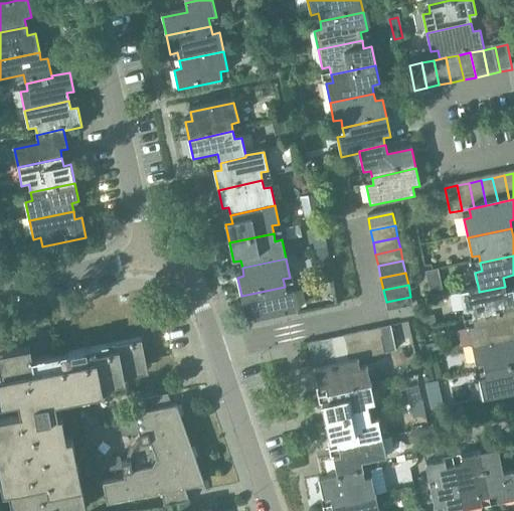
[(285,287),(241,296),(245,315),(251,313),(253,322),(298,313),(294,293),(287,295),(285,287)]
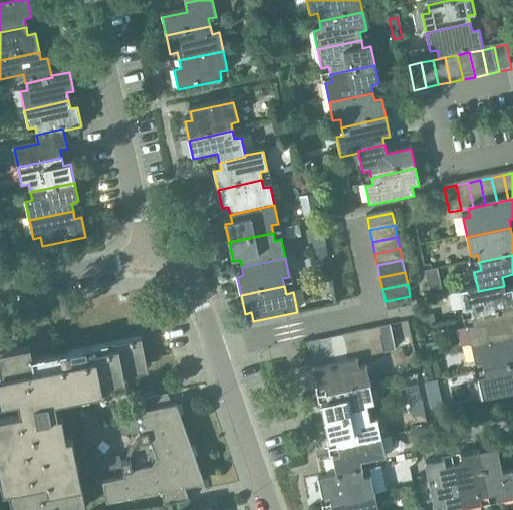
[(471,311),(473,319),(512,310),(512,291),(505,293),(504,286),(478,291),(478,289),(460,293),(464,313),(471,311)]
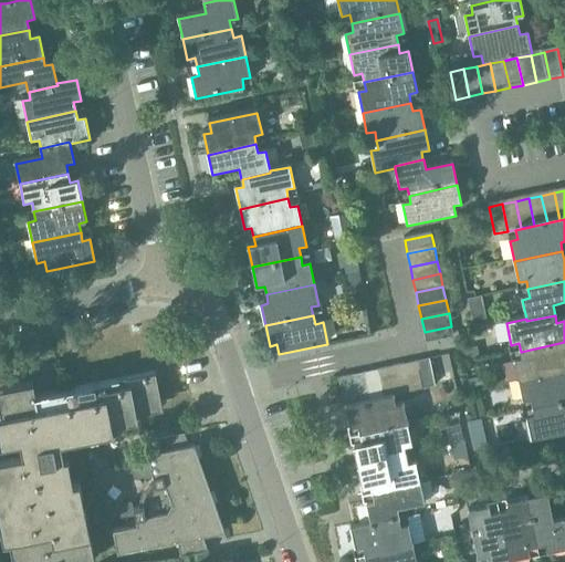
[(451,326),(425,332),(427,345),(454,339),(451,326)]
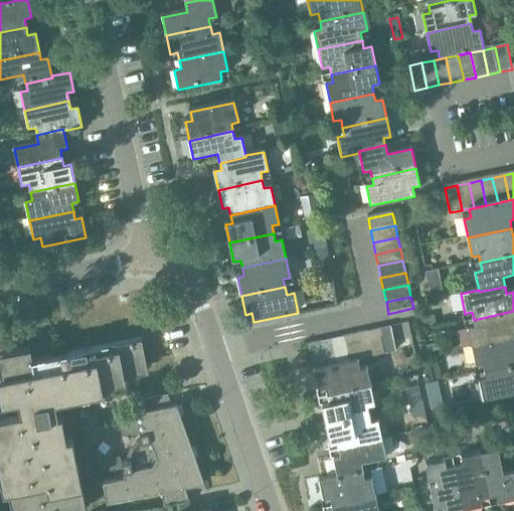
[(468,329),(472,348),(513,338),(513,311),(474,320),(475,328),(468,329)]
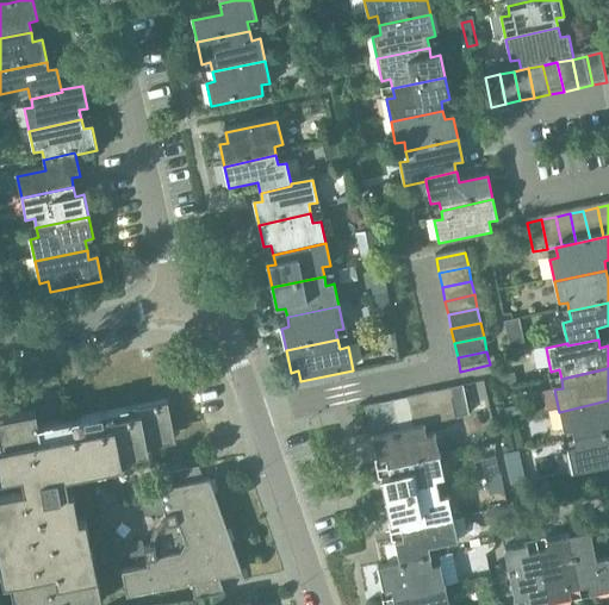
[(472,410),(491,409),(490,384),(471,384),(472,410)]
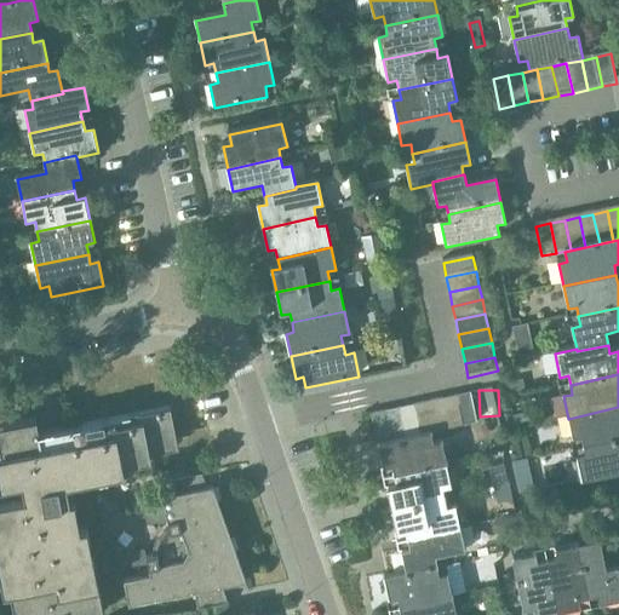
[(471,396),(457,398),(463,429),(477,425),(471,396)]
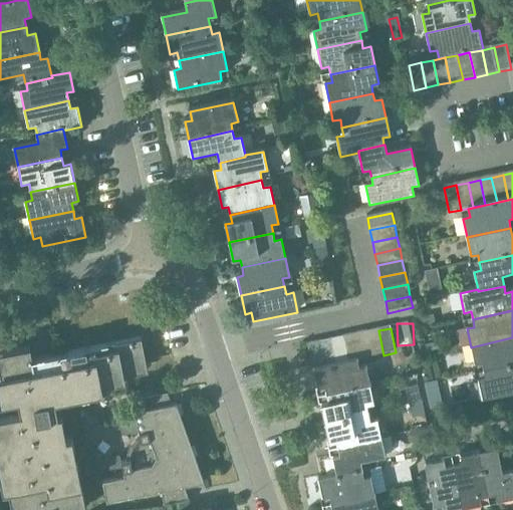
[(378,330),(366,333),(372,357),(383,355),(378,330)]
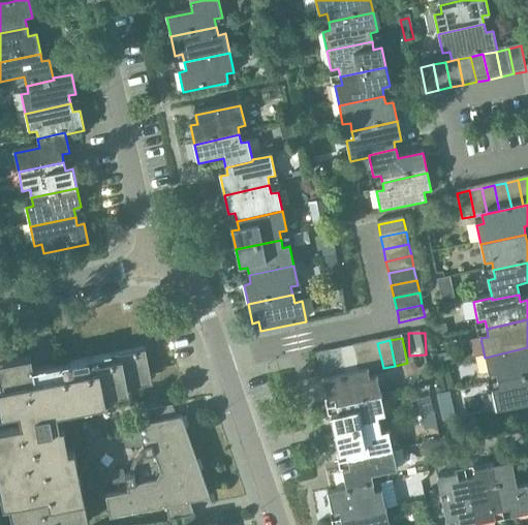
[(377,343),(366,345),(371,371),(383,368),(377,343)]
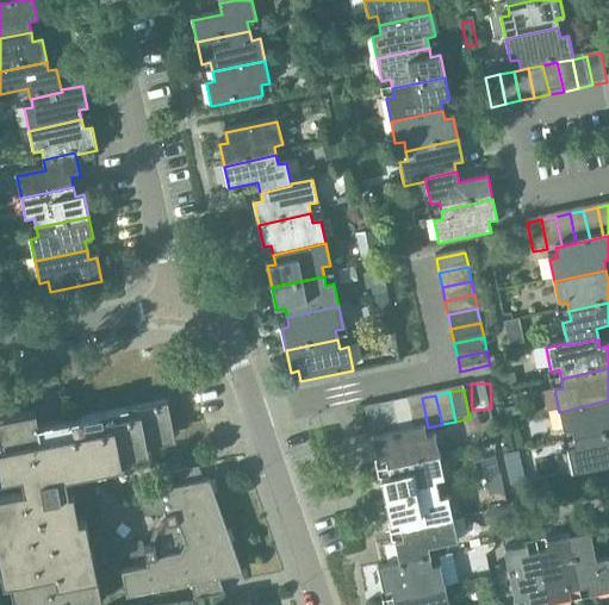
[(422,398),(408,401),(414,430),(428,428),(422,398)]
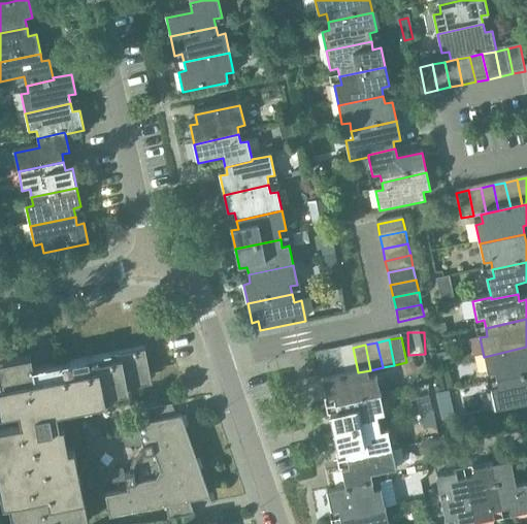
[(495,374),(497,383),(526,375),(526,347),(484,357),(488,375),(495,374)]
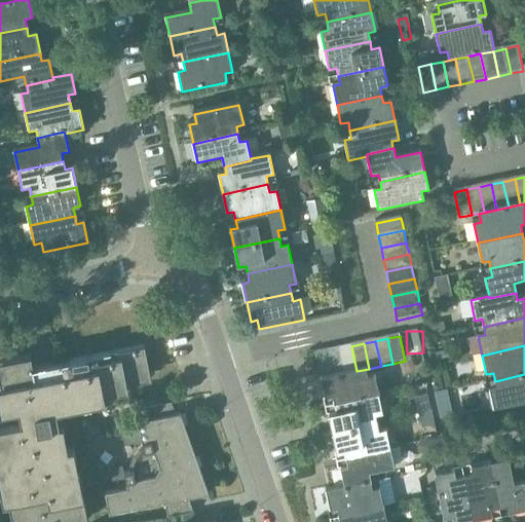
[(351,346),(339,348),(344,374),(357,371),(351,346)]
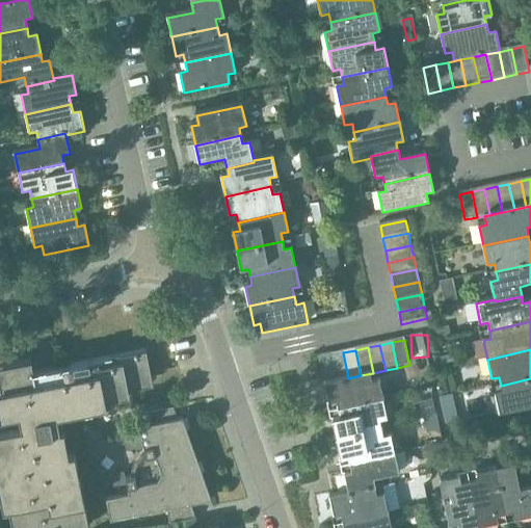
[(82,522),(87,521),(88,521),(75,455),(69,456),(64,432),(60,433),(57,419),(97,411),(96,404),(121,400),(118,394),(143,389),(142,383),(153,381),(147,352),(34,374),(32,363),(3,368),(5,378),(0,378),(0,384),(4,403),(0,404),(0,416),(1,421),(6,420),(8,433),(0,434),(0,493),(2,502),(8,501),(12,527),(83,527),(82,522)]
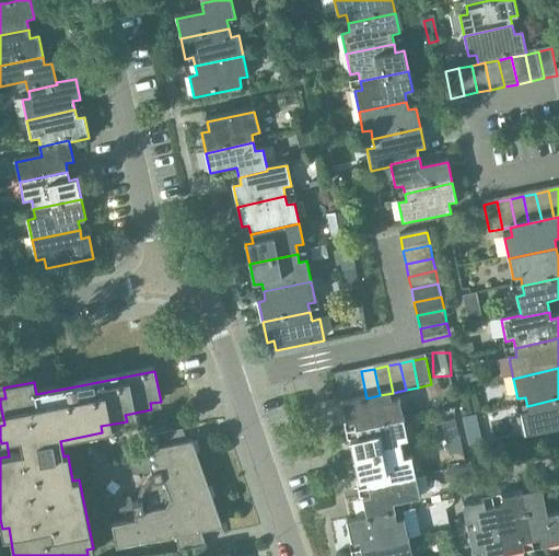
[(361,371),(348,374),(354,401),(367,398),(361,371)]
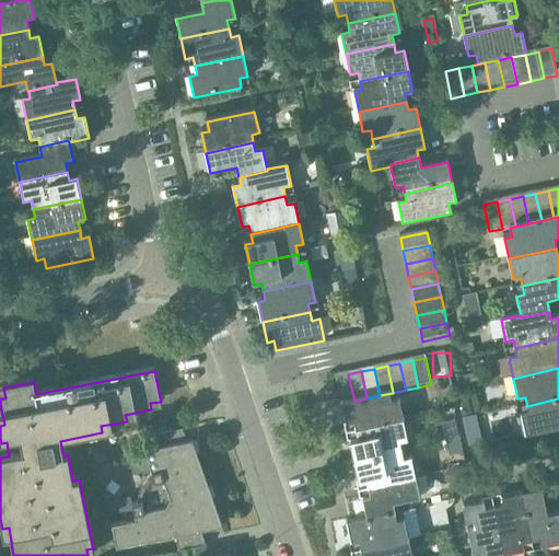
[(354,401),(348,374),(336,377),(341,404),(354,401)]
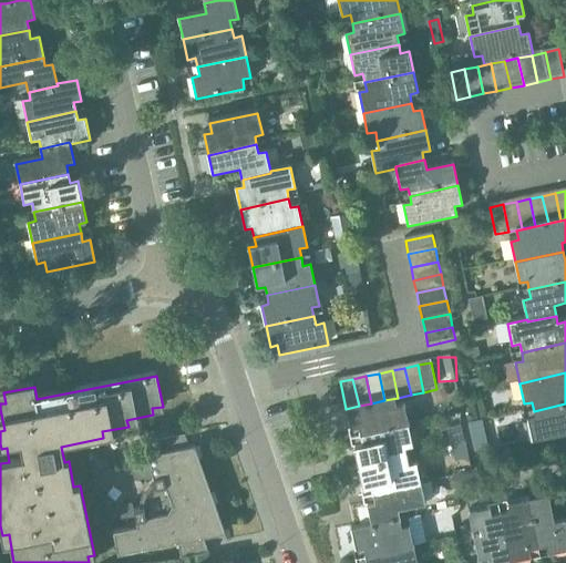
[(359,429),(361,438),(409,427),(404,407),(397,408),(394,399),(347,409),(351,430),(359,429)]
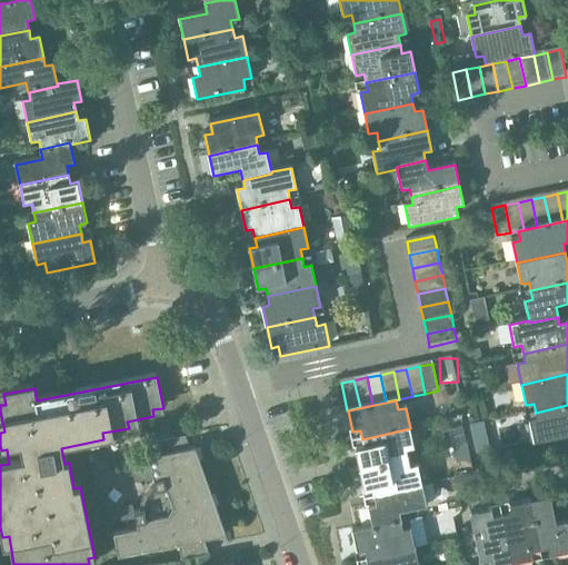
[(567,405),(536,413),(538,422),(530,423),(535,445),(567,436),(567,405)]
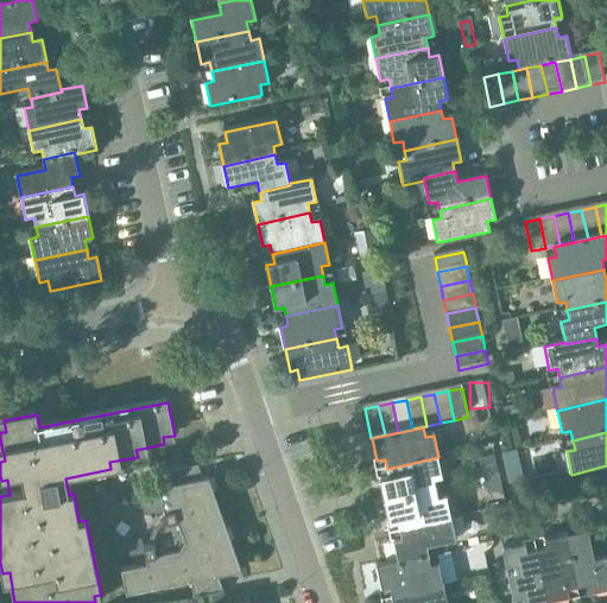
[(520,450),(506,452),(509,465),(510,464),(512,478),(525,477),(520,450)]
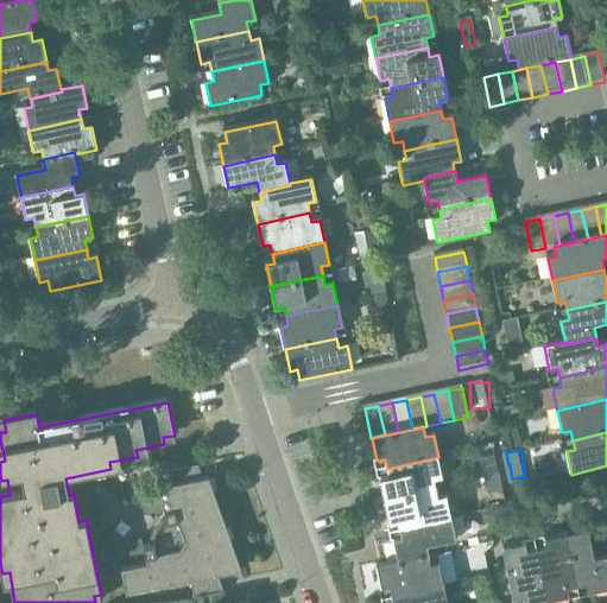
[(380,480),(385,502),(437,490),(435,481),(443,480),(438,457),(387,469),(389,478),(380,480)]
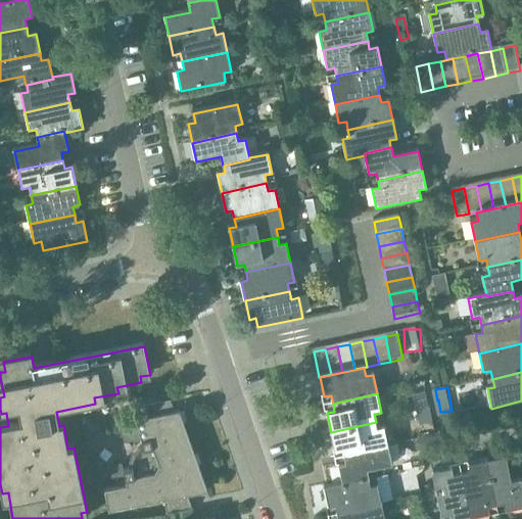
[(416,400),(426,423),(436,418),(427,396),(416,400)]
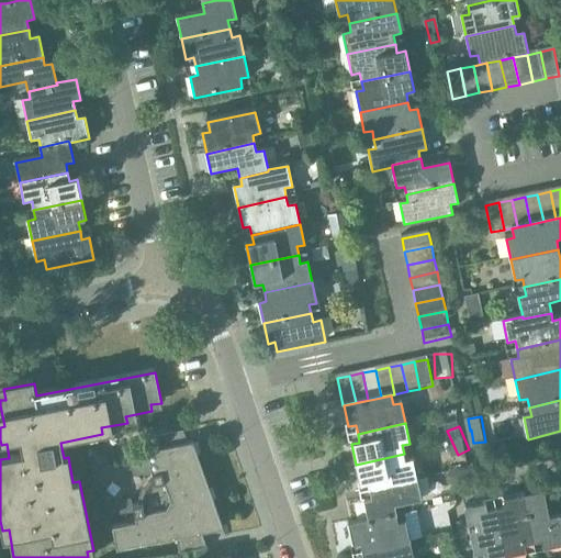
[(145,441),(154,486),(150,487),(147,490),(144,493),(143,498),(142,501),(142,505),(133,508),(136,524),(113,529),(118,553),(178,539),(180,554),(179,555),(179,556),(208,550),(208,548),(205,549),(201,535),(224,531),(193,444),(171,448),(167,437),(175,436),(174,435),(145,441)]
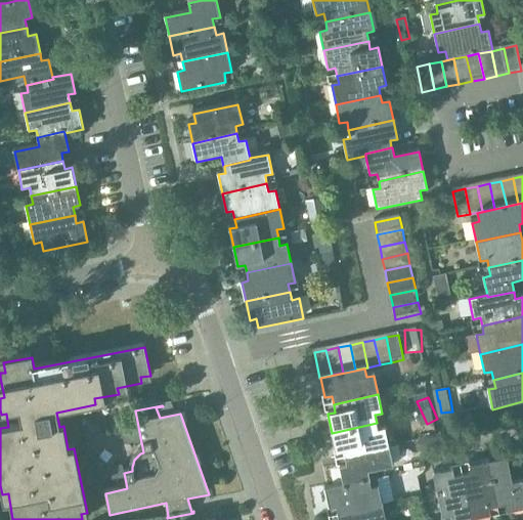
[(343,450),(345,459),(390,448),(386,430),(379,431),(377,423),(332,433),(336,451),(343,450)]
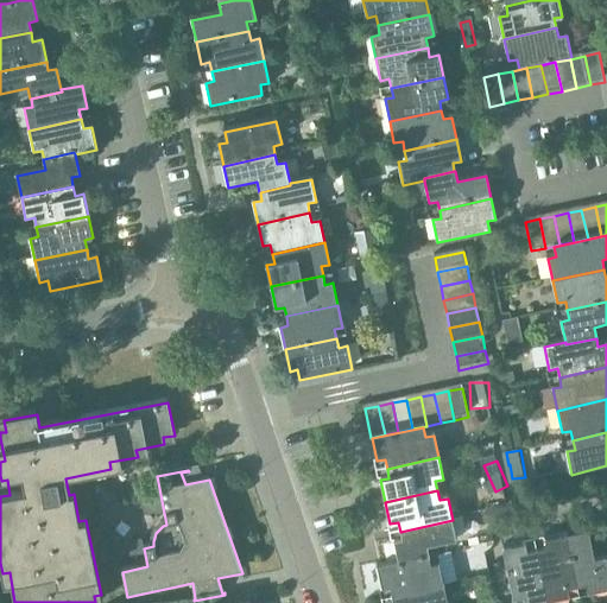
[(394,543),(398,564),(399,564),(430,558),(428,548),(457,543),(453,520),(400,532),(403,540),(394,543)]
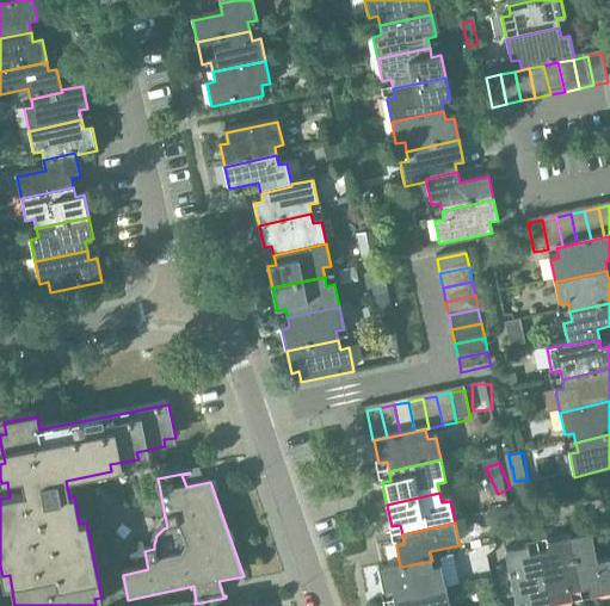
[(592,598),(609,593),(609,569),(608,562),(598,564),(591,535),(570,539),(580,592),(590,589),(592,598)]
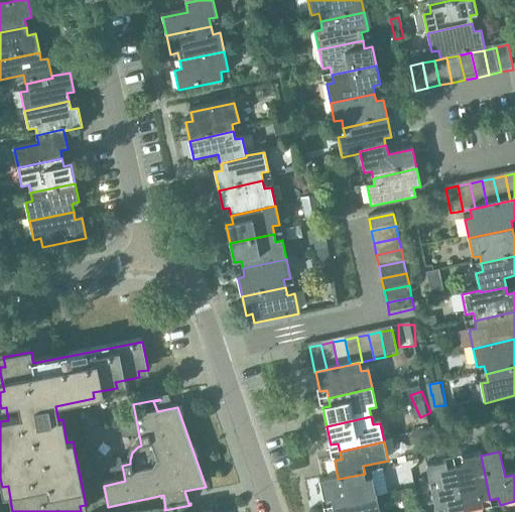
[(482,502),(490,500),(481,456),(462,460),(464,467),(456,469),(465,511),(475,511),(484,509),(482,502)]
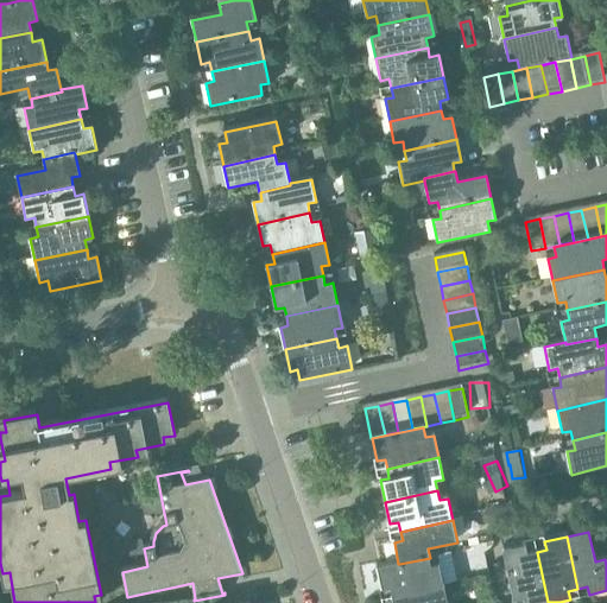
[(548,602),(537,552),(528,553),(526,545),(503,551),(506,564),(494,566),(500,596),(512,594),(514,602),(524,600),(524,602),(548,602)]
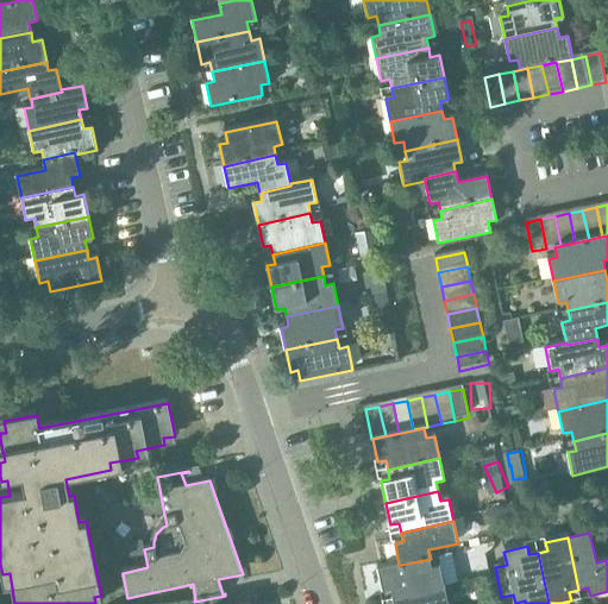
[(392,590),(393,599),(446,589),(442,566),(432,568),(431,559),(400,565),(399,565),(377,568),(383,592),(392,590)]
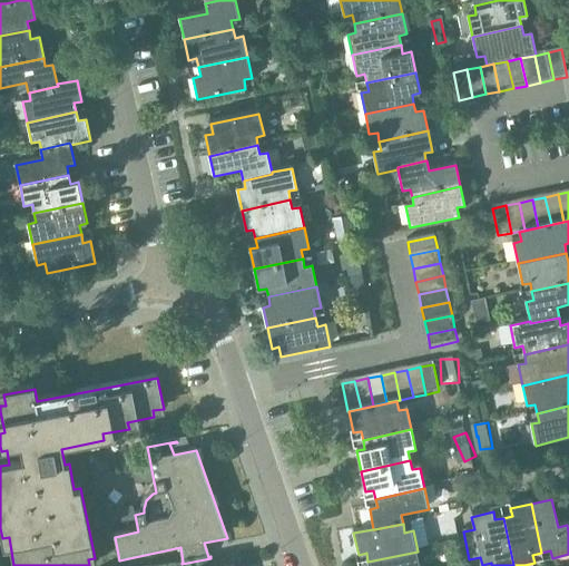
[(420,565),(418,552),(368,562),(368,565),(420,565)]
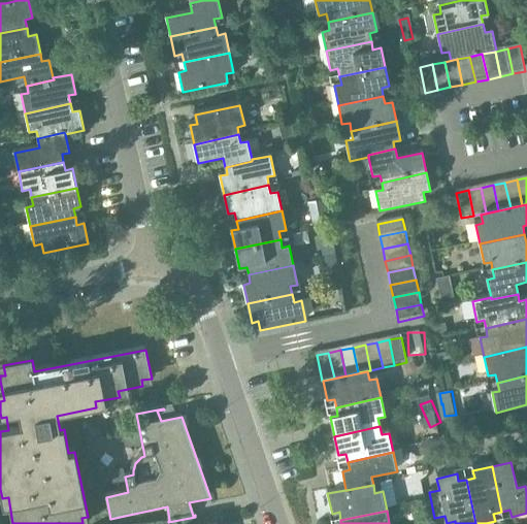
All buildings are outlined.
